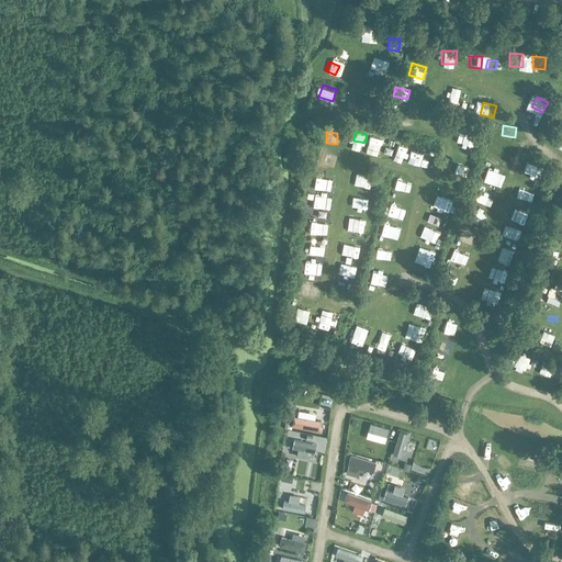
[(427,166),(428,150),(412,148),(409,165),(427,166)]
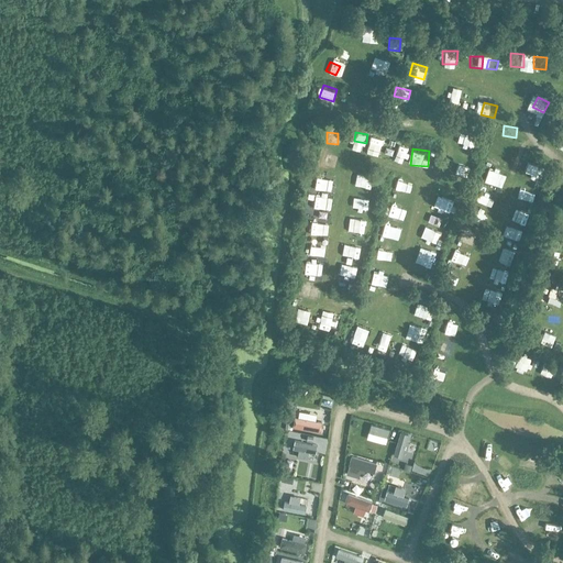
[(521,162),(519,172),(529,174),(531,165),(521,162)]
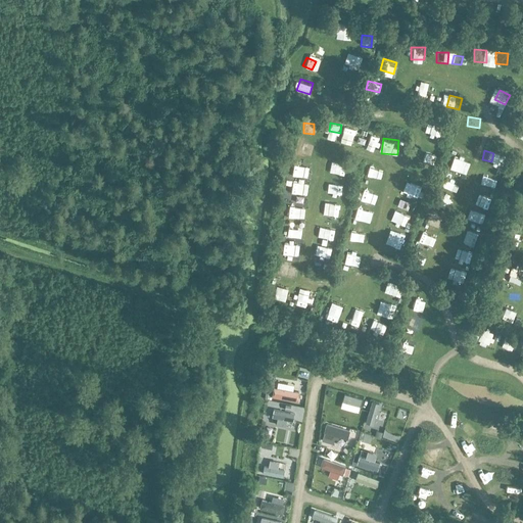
[(462,174),(466,164),(452,158),(447,168),(462,174)]
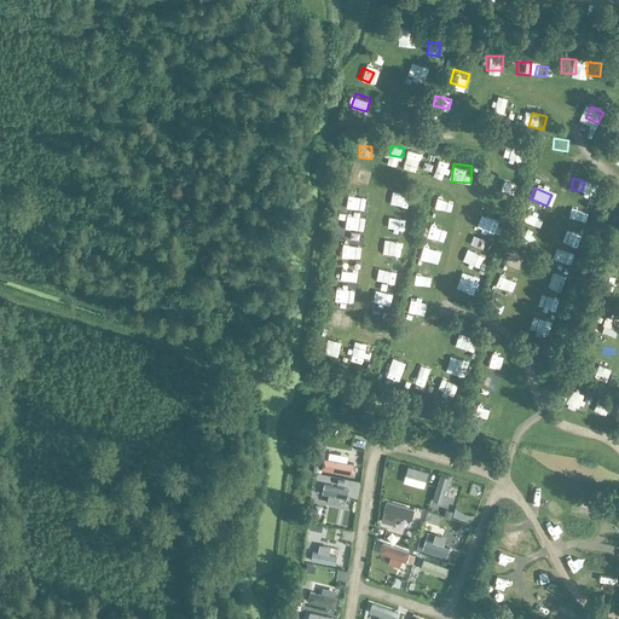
[(387,195),(386,209),(401,210),(403,195),(387,195)]
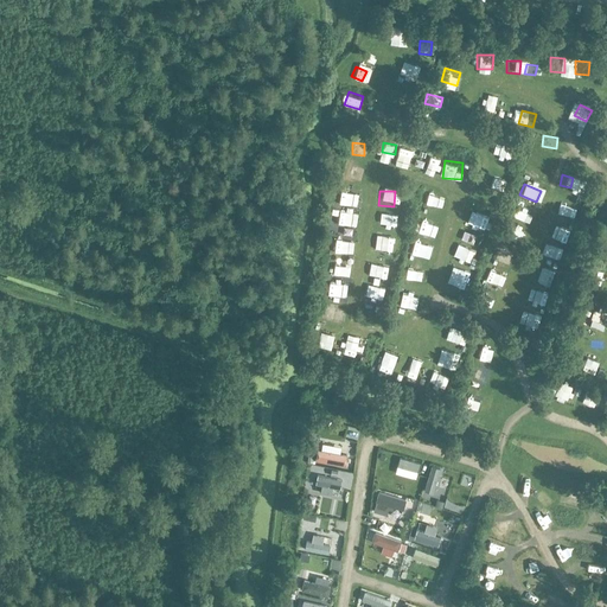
[(427,206),(440,210),(443,198),(430,195),(427,206)]
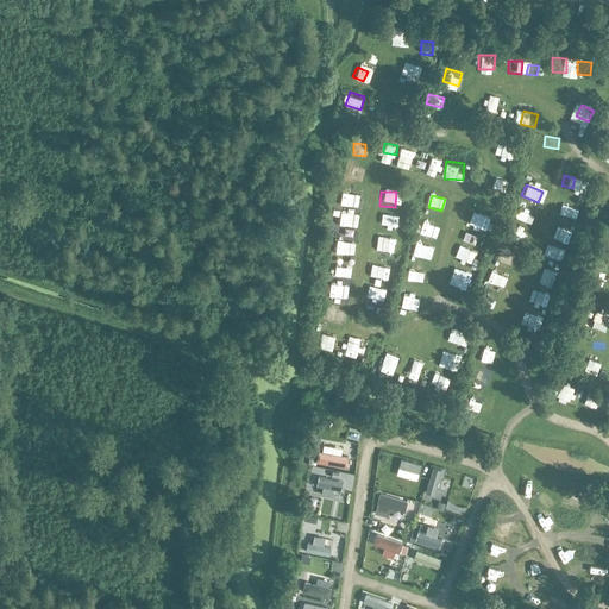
[(563,217),(575,220),(578,208),(567,205),(563,217)]
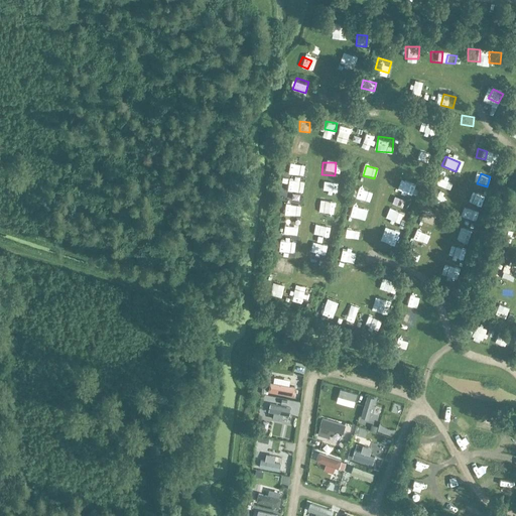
[(433,187),(443,190),(444,189),(450,191),(453,182),(436,178),(433,187)]
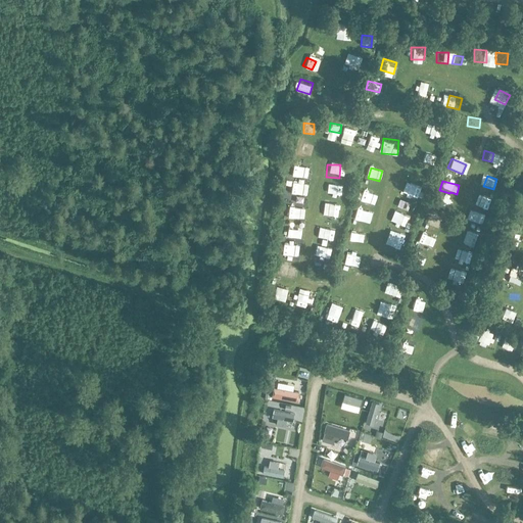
[(418,199),(423,188),(413,183),(407,194),(418,199)]
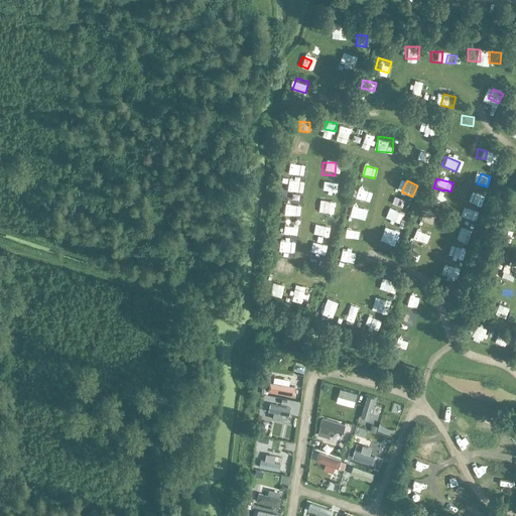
[(481,205),(484,194),(469,188),(466,200),(481,205)]
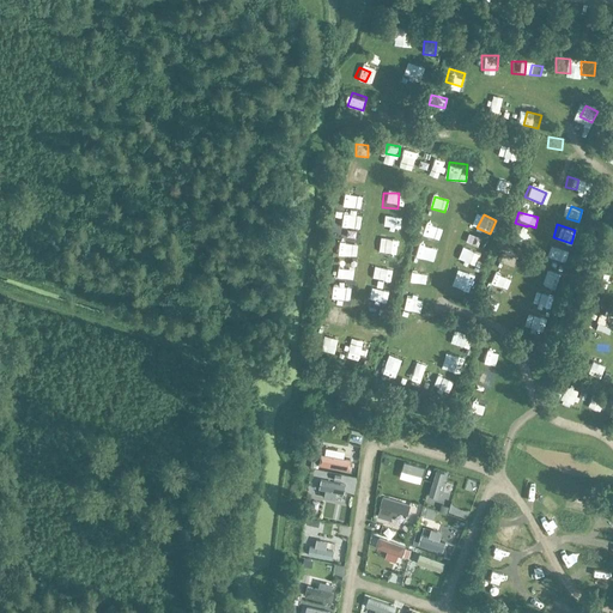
[(389,250),(394,236),(383,232),(380,247),(389,250)]
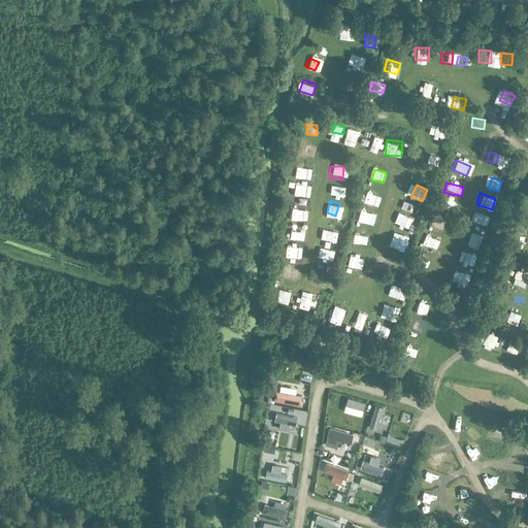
[(448,212),(450,202),(439,200),(437,209),(448,212)]
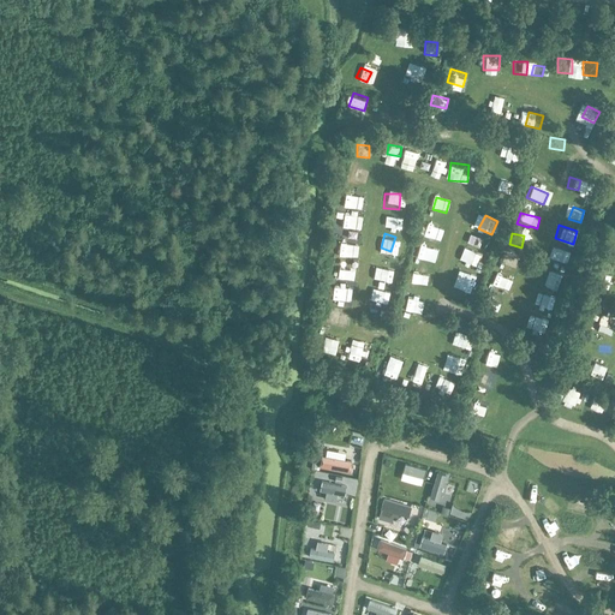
[(442,248),(424,242),(419,254),(437,260),(442,248)]
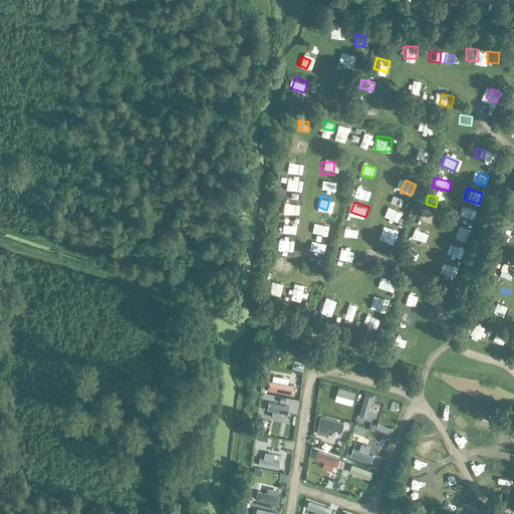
[(421,209),(419,216),(434,220),(435,213),(429,212),(429,211),(421,209)]
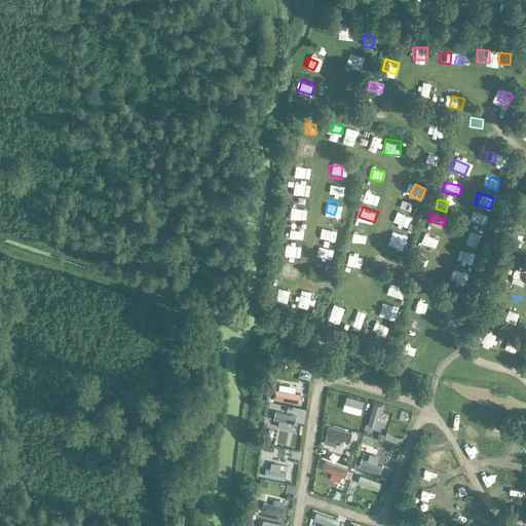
[(476,215),(474,226),(484,228),(486,218),(476,215)]
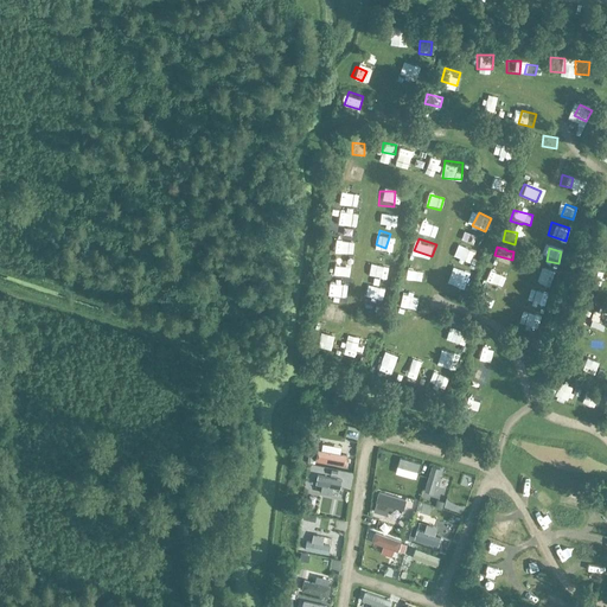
[(383,269),(384,255),(371,255),(371,269),(383,269)]
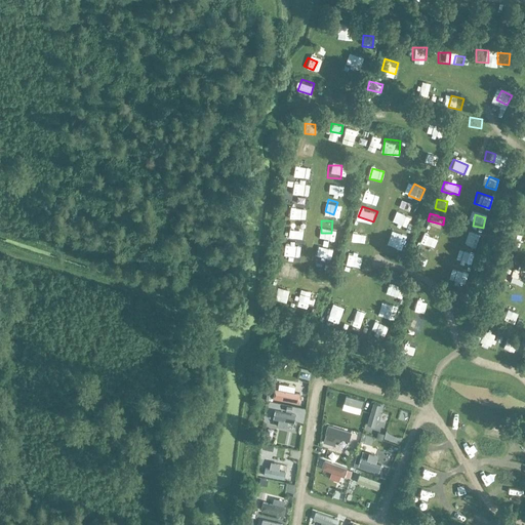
[(361,227),(355,226),(353,238),(367,240),(369,226),(362,225),(361,227)]
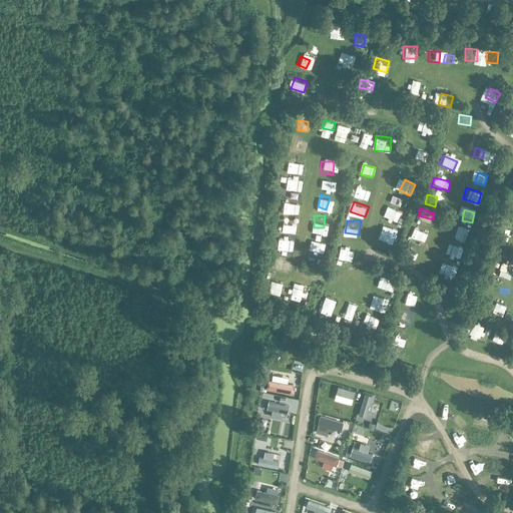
[(427,242),(430,232),(424,230),(424,229),(413,226),(409,237),(427,242)]
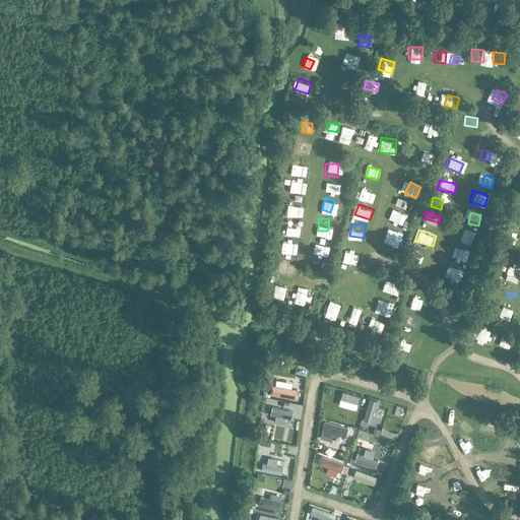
[(472,244),(474,234),(458,230),(456,239),(472,244)]
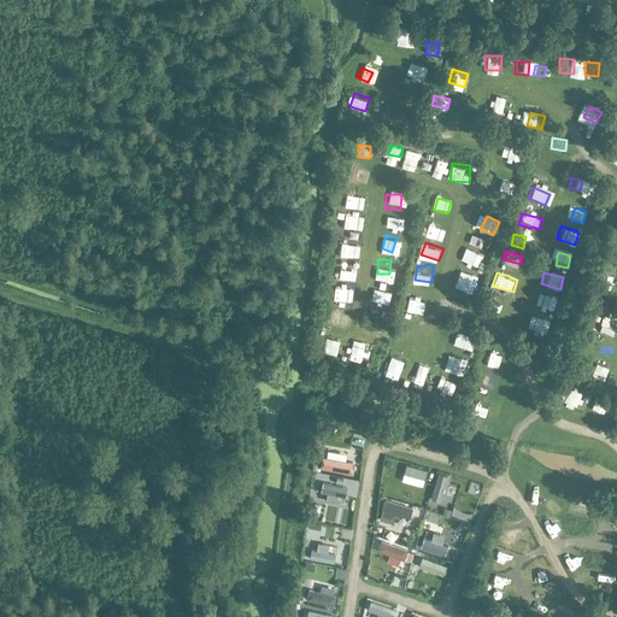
[(372,286),(370,297),(388,300),(391,288),(372,286)]
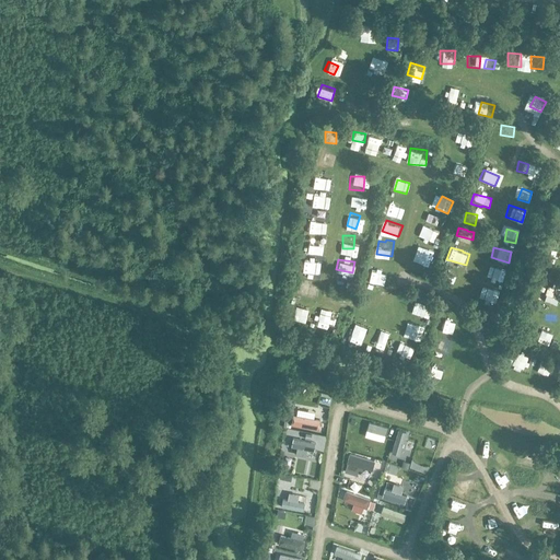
[(375,266),(373,279),(385,280),(387,267),(375,266)]
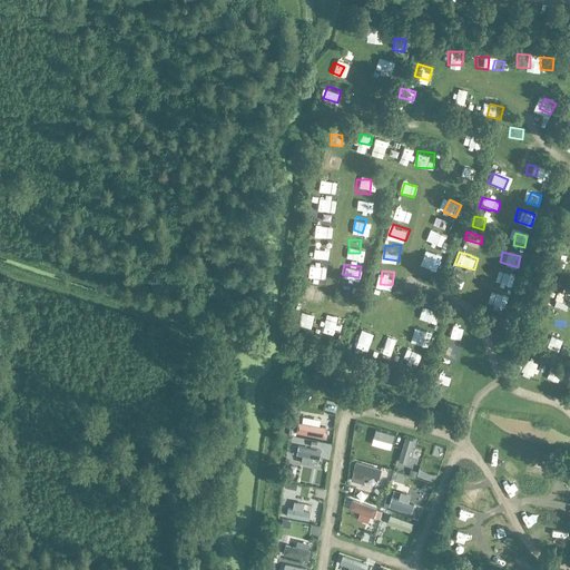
[(463,286),(467,278),(451,272),(448,281),(463,286)]
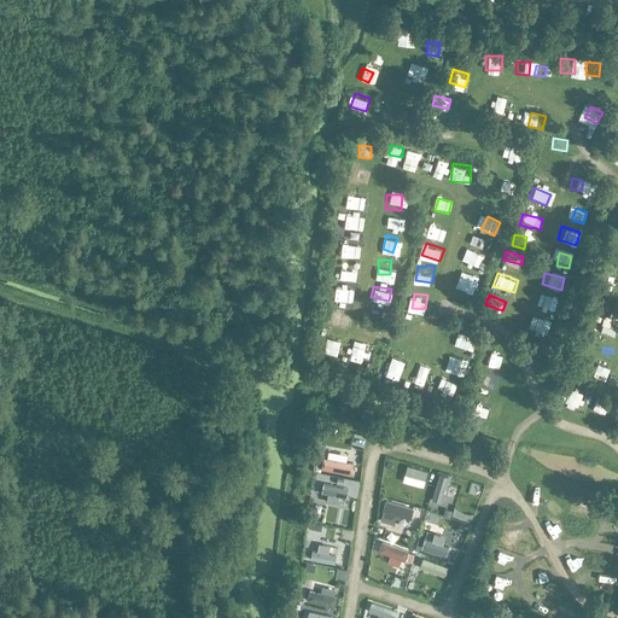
[(536,299),(532,309),(552,316),(555,307),(536,299)]
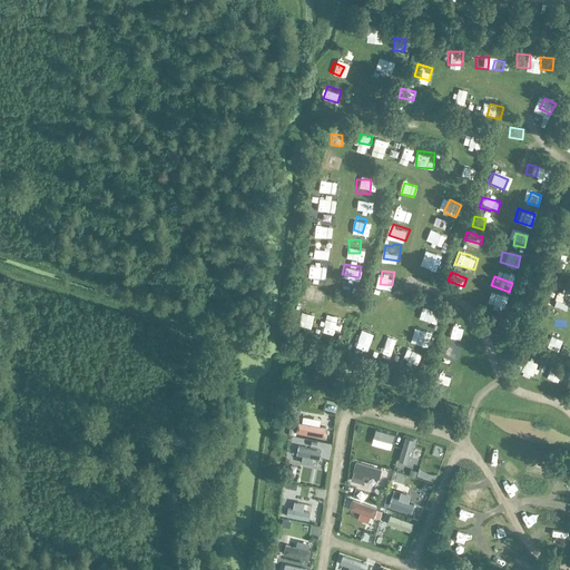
[(553,285),(553,301),(564,300),(563,292),(562,292),(561,285),(553,285)]
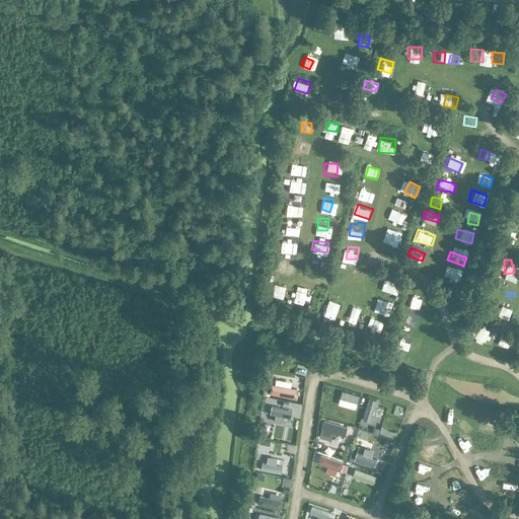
[(442,278),(456,284),(460,275),(446,269),(442,278)]
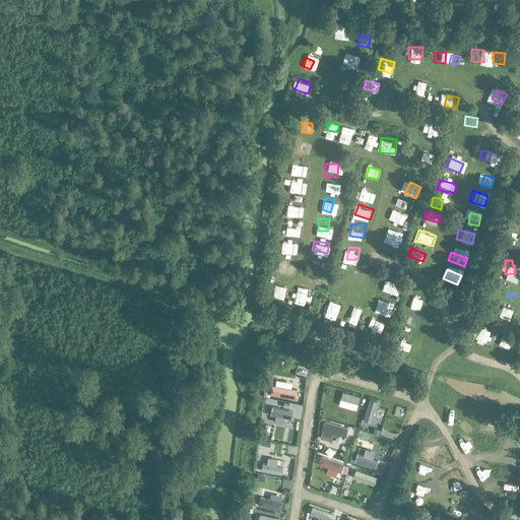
[(400,296),(402,288),(397,287),(398,283),(383,278),(380,289),(400,296)]
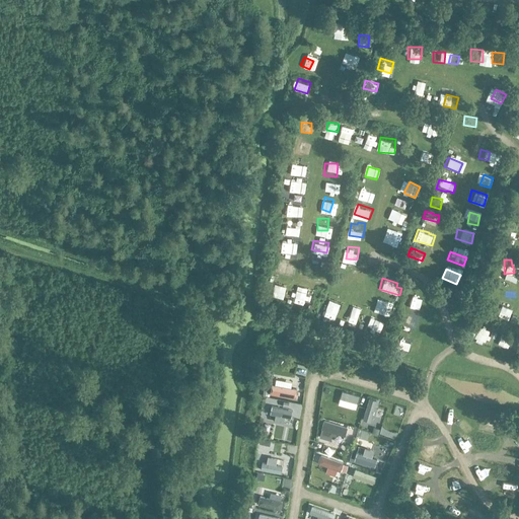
[(289,298),(293,282),(281,280),(278,295),(289,298)]
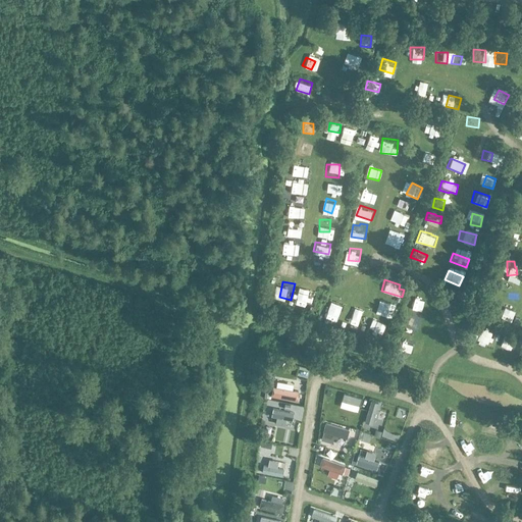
[(303,303),(313,304),(313,290),(304,290),(303,303)]
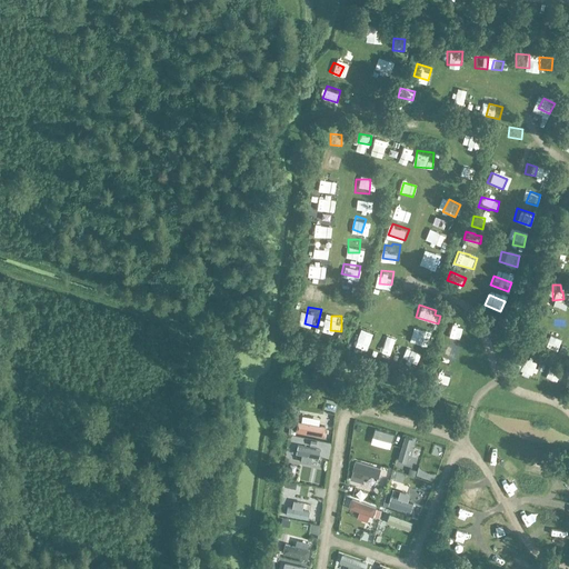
[(466,335),(466,323),(449,323),(449,335),(466,335)]
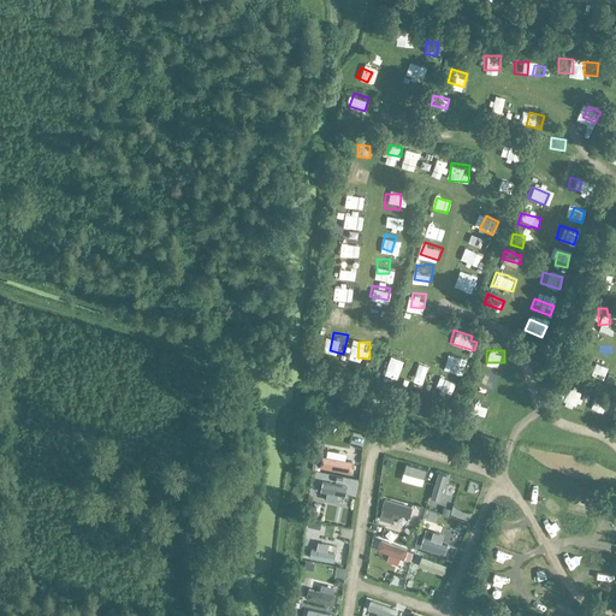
[(395,351),(389,368),(400,373),(406,355),(395,351)]
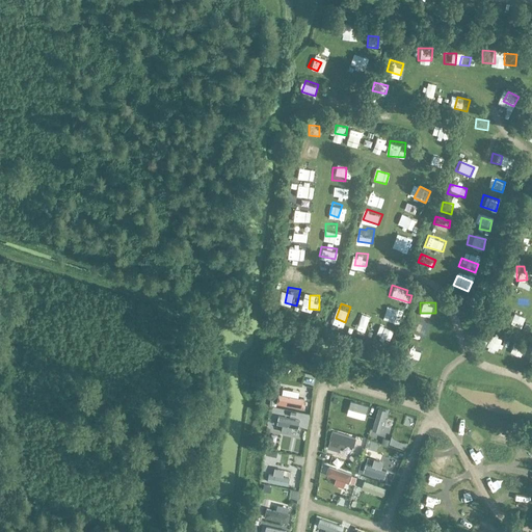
[(382,316),(397,322),(402,311),(388,304),(382,316)]
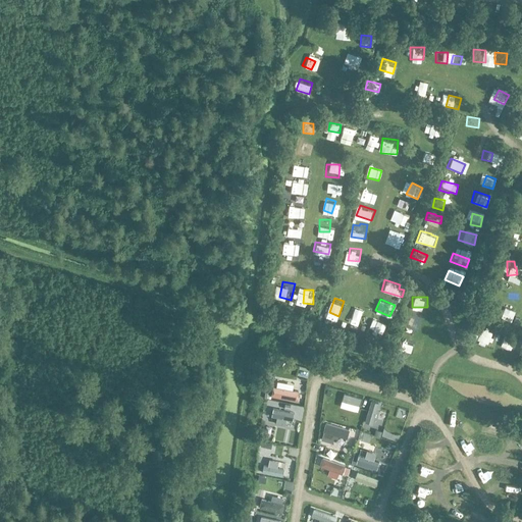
[(513,320),(521,322),(521,305),(517,304),(513,320)]
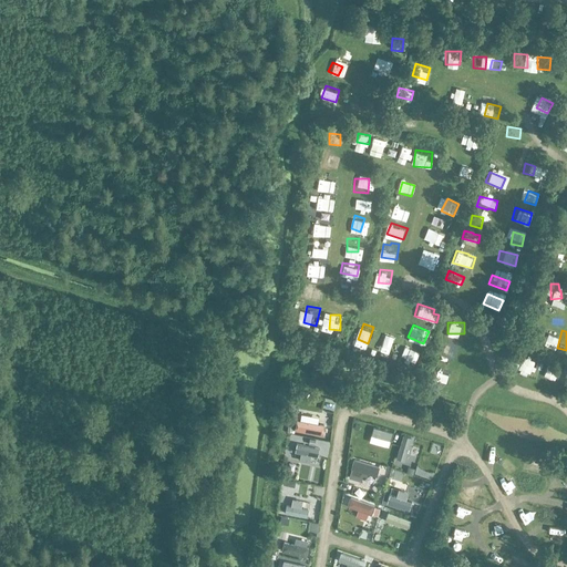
[(391,352),(395,334),(384,331),(380,349),(391,352)]
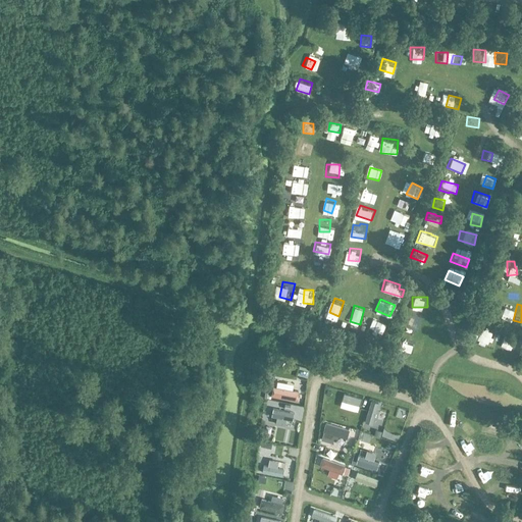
[(405,327),(413,329),(417,318),(409,315),(405,327)]
